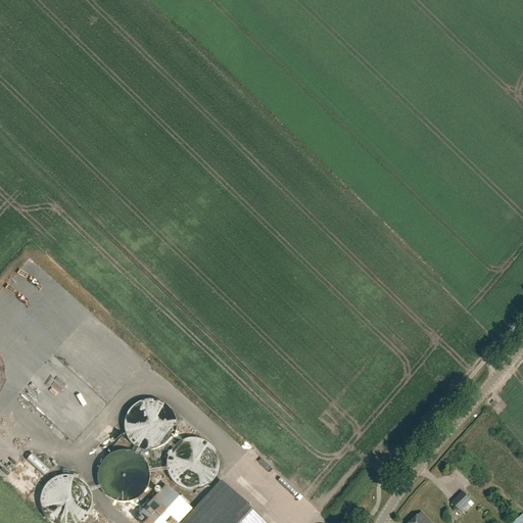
[(127,439),(129,441),(130,443),(131,444),(133,446),(135,447),(137,448),(139,449),(141,450),(143,452),(145,452),(147,452),(150,453),(152,452),(154,452),(156,452),(158,450),(160,449),(162,448),(164,447),(167,445),(169,444),(170,442),(172,440),(173,439),(174,437),(175,434),(175,432),(176,430),(176,428),(176,426),(176,423),(176,421),(175,419),(174,417),(174,415),(172,413),(171,411),(170,409),(168,408),(167,406),(164,405),(162,403),(160,402),(158,401),(156,400),(154,400),(151,399),(149,399),(147,399),(145,400),(142,400),(140,401),(138,402),(136,403),(134,405),(133,406),(131,408),(130,410),(128,411),(127,413),(126,415),(125,417),(125,420),(124,422),(124,424),(124,426),(124,428),(124,431),(125,433),(125,435),(126,437),(127,439)]
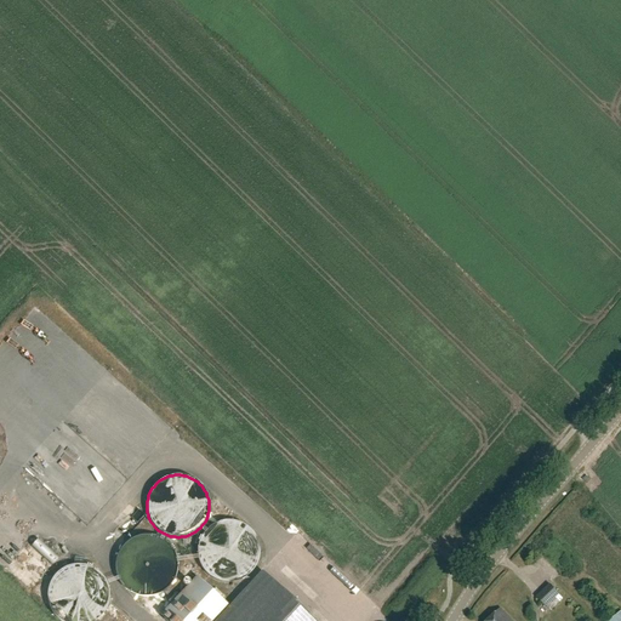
[(206,574),(209,576),(211,577),(212,579),(215,580),(217,581),(221,582),(223,582),(226,582),(228,584),(231,582),(234,582),(237,582),(239,581),(241,580),(244,579),(246,577),(249,575),(250,574),(252,571),(254,569),(255,567),(256,564),(257,562),(258,559),(258,557),(258,554),(258,552),(258,548),(258,546),(258,543),(257,541),(256,539),(255,536),(254,534),(251,531),(250,530),(248,528),(245,527),(243,524),(240,523),(238,523),(235,522),(233,520),(231,520),(227,520),(224,520),(222,522),(220,522),(217,523),(215,524),(212,525),(210,527),(208,528),(205,530),(204,533),(201,534),(200,536),(199,539),(198,541),(198,545),(197,547),(197,550),(197,552),(197,556),(198,558),(198,560),(199,563),(200,565),(201,568),(203,570),(204,573),(206,574)]
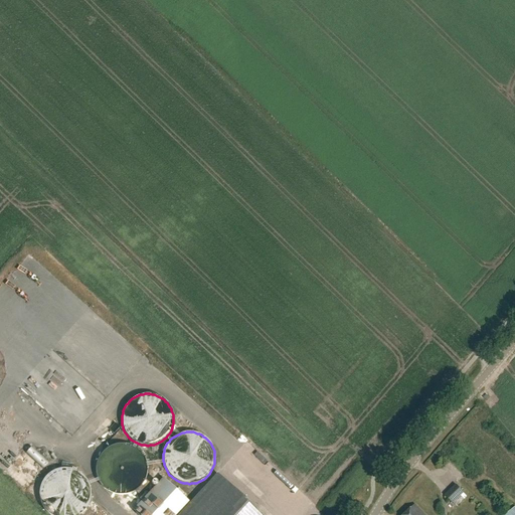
[(123,444),(121,444),(120,444),(118,445),(116,445),(114,445),(113,446),(111,447),(109,447),(108,448),(107,449),(105,450),(104,452),(102,453),(101,454),(100,456),(99,457),(98,459),(98,460),(97,462),(97,464),(96,465),(96,467),(96,469),(96,471),(96,473),(96,474),(96,475),(97,477),(97,479),(98,480),(99,482),(100,483),(101,485),(102,486),(103,488),(105,489),(107,491),(109,492),(110,493),(112,494),(113,494),(116,495),(118,495),(120,495),(121,495),(123,495),(125,495),(127,495),(128,494),(130,494),(132,493),(133,492),(136,491),(138,489),(139,488),(140,487),(141,486),(143,484),(143,483),(144,481),(145,479),(146,478),(146,475),(147,473),(147,472),(147,470),(147,468),(147,466),(146,465),(146,463),(146,462),(145,460),(144,458),(143,456),(141,454),(140,453),(139,452),(138,450),(136,449),(134,448),(133,447),(131,446),(129,446),(128,445),(125,445),(123,444)]
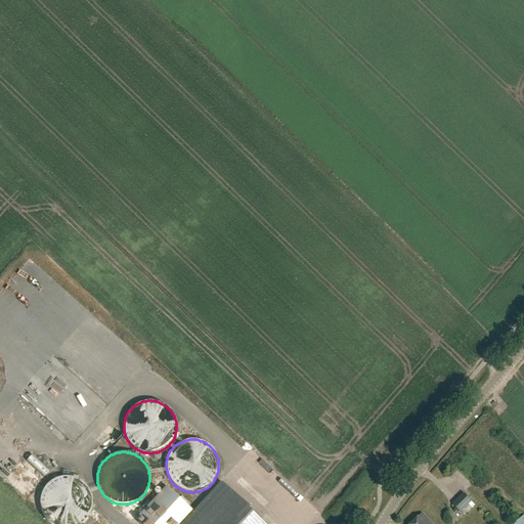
[(33,455),(28,461),(45,476),(50,471),(33,455)]
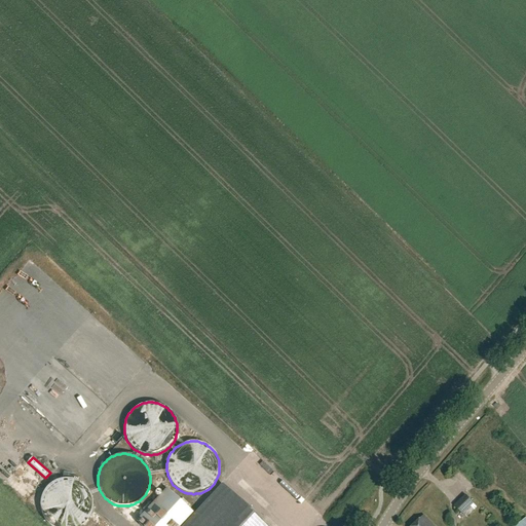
[(15,472),(11,476),(24,487),(28,482),(15,472)]
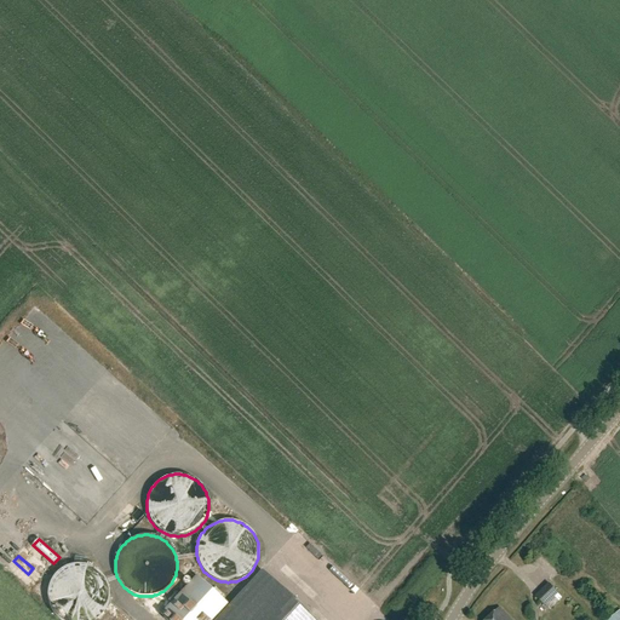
[(57,618),(58,619),(59,619),(96,619),(98,618),(101,616),(102,614),(103,613),(105,610),(107,608),(107,606),(108,602),(108,600),(109,597),(109,595),(109,592),(108,590),(108,586),(107,584),(105,581),(104,579),(103,577),(102,575),(99,573),(98,570),(96,569),(93,568),(91,567),(89,566),(86,564),(82,564),(80,564),(78,563),(75,564),(72,564),(69,564),(67,566),(64,567),(62,568),(59,569),(57,572),(56,573),(53,575),(52,578),(51,580),(50,583),(49,585),(47,587),(47,590),(47,593),(46,596),(47,598),(47,601),(49,604),(49,607),(50,609),(51,612),(53,614),(55,615),(57,618)]
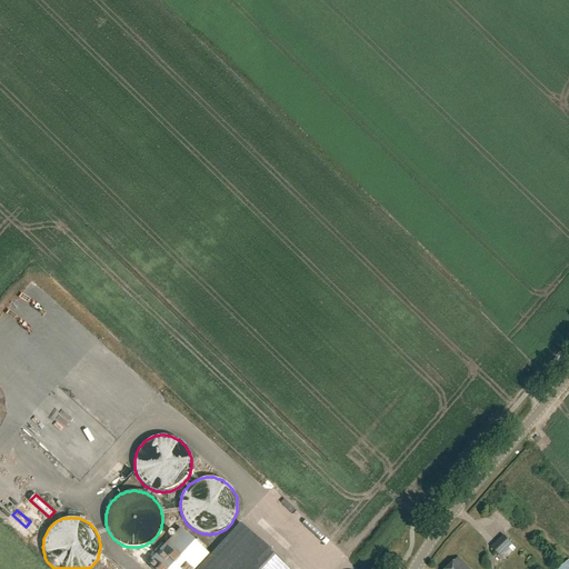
[(147,563),(151,568),(195,568),(209,555),(180,528),(147,563)]
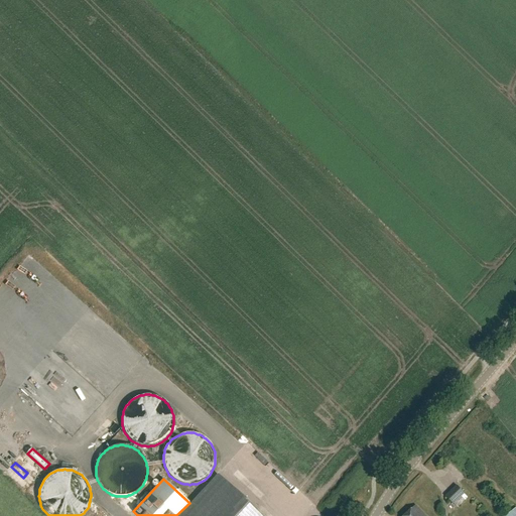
[(262,515),(224,480),(189,515),(262,515)]
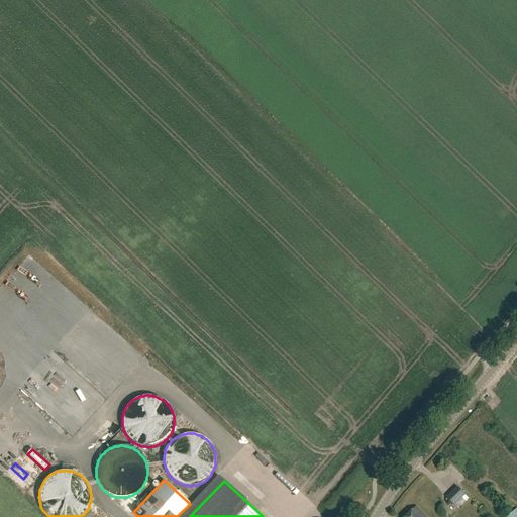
[(466,495),(457,487),(446,498),(454,506),(466,495)]
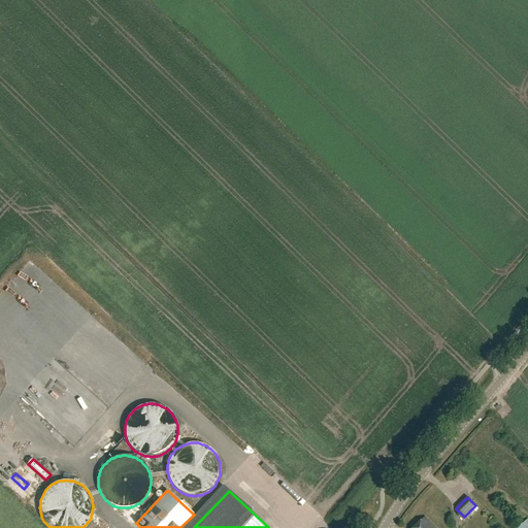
[(438,527),(426,516),(414,527),(438,527)]
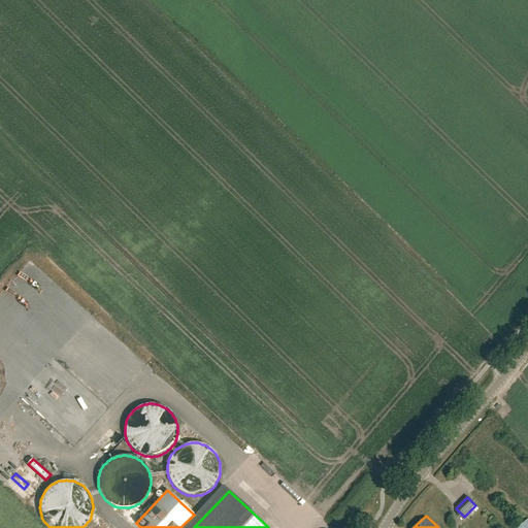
All buildings are outlined.
